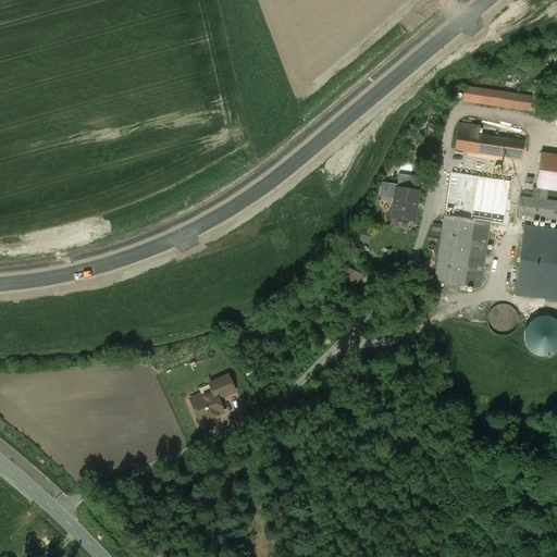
[(532,97),(465,87),(462,101),(530,111),(532,97)]
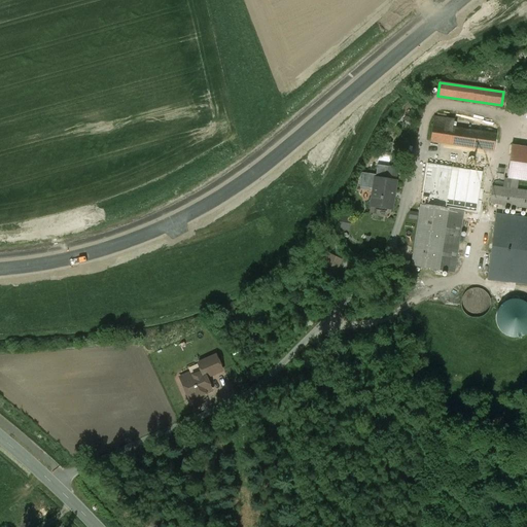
[(446,119),(434,117),(430,141),(494,152),(496,135),(445,127),(446,119)]
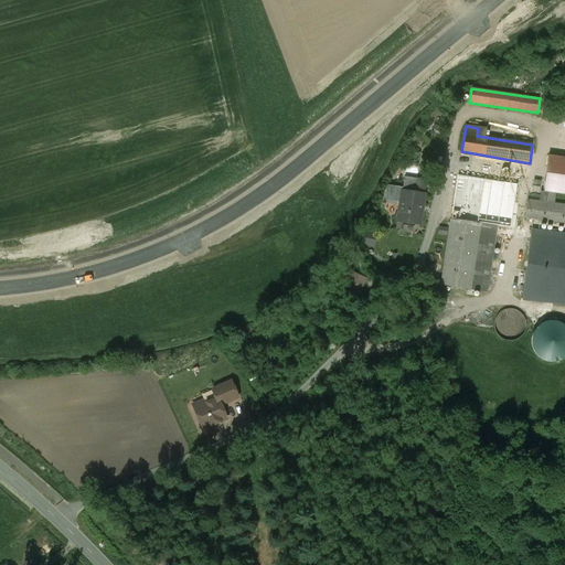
[(564,193),(564,157),(550,156),(544,191),(541,191),(540,201),(528,200),(525,219),(564,223),(564,204),(553,203),(555,192),(564,193)]
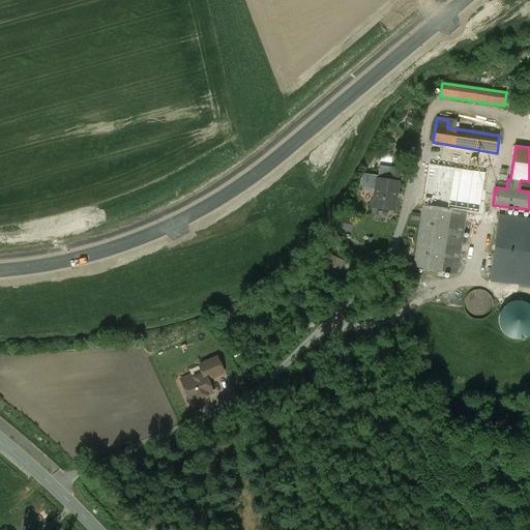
[(379,166),(378,176),(377,179),(389,180),(391,168),(379,166)]
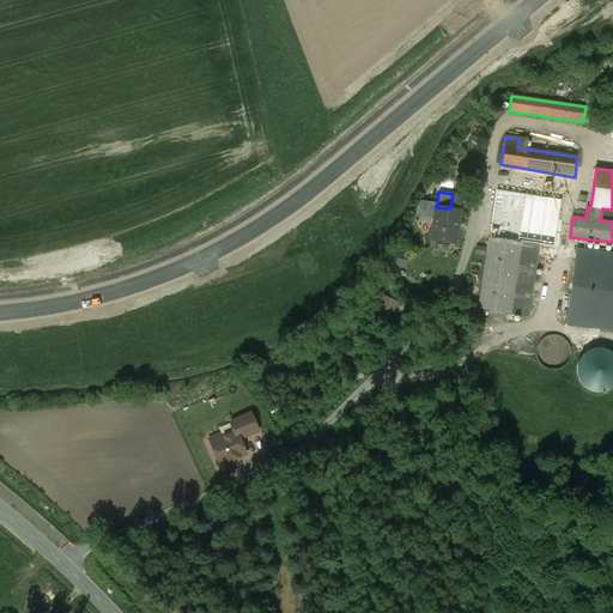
[(429,218),(434,219),(436,207),(437,204),(422,202),(418,219),(429,220),(429,218)]
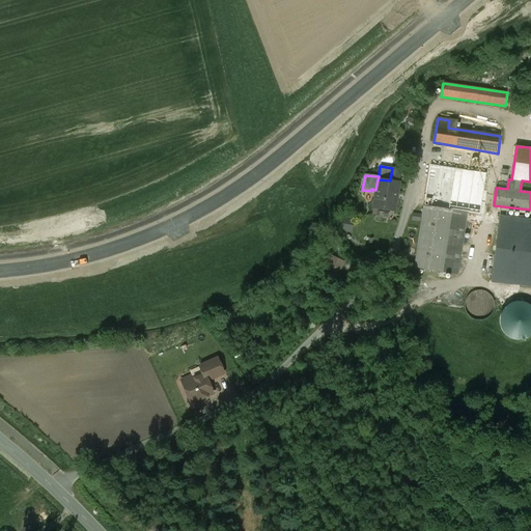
[(475,214),(479,186),(428,178),(415,269),(457,275),(467,213),(475,214)]
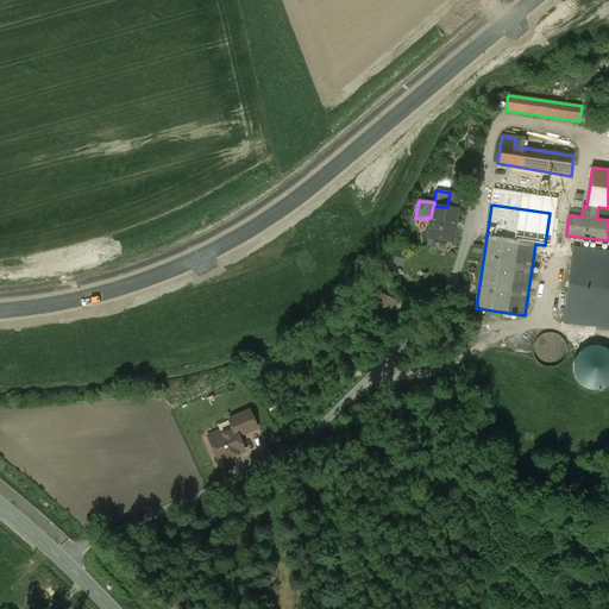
[(447,207),(433,206),(431,218),(427,238),(453,242),(458,209),(447,207)]
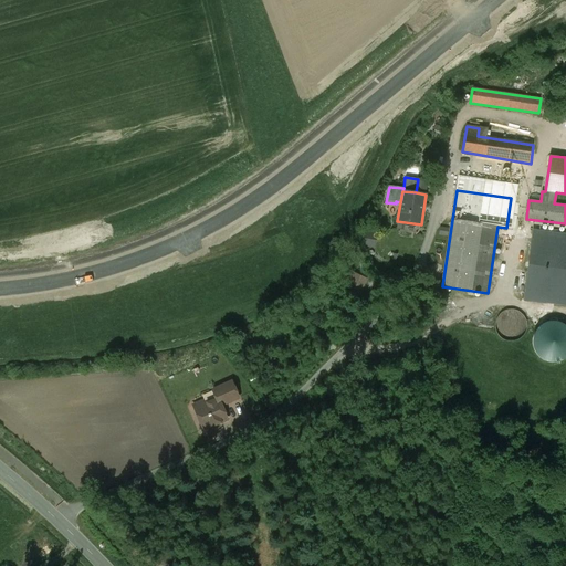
[(565,234),(533,230),(524,300),(565,305),(565,234)]
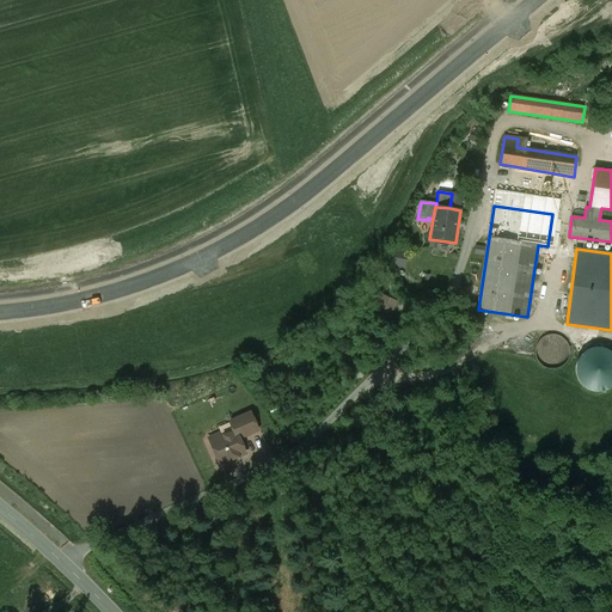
[(397,301),(384,295),(377,311),(390,317),(397,301)]
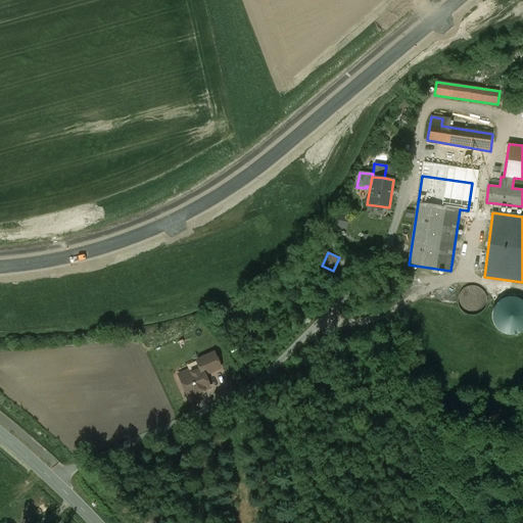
[(481,289),(477,287),(472,286),(468,287),(463,289),(460,293),(458,298),(458,302),(460,307),(463,312),(466,315),(471,316),(476,316),(480,314),(484,311),(486,306),(487,301),(487,297),(485,292),(481,289)]
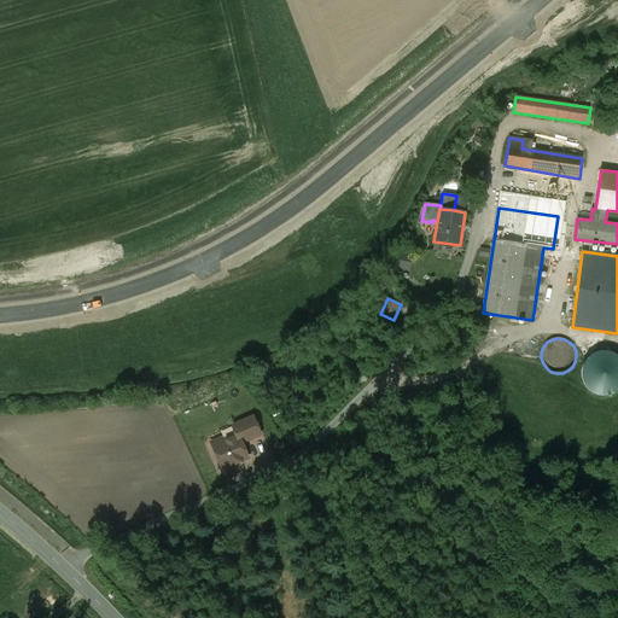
[(617,356),(611,353),(604,351),(596,354),(590,357),(586,362),(583,369),(582,377),(584,384),(589,390),(595,394),(601,396),(608,396),(616,394),(617,390),(617,356)]
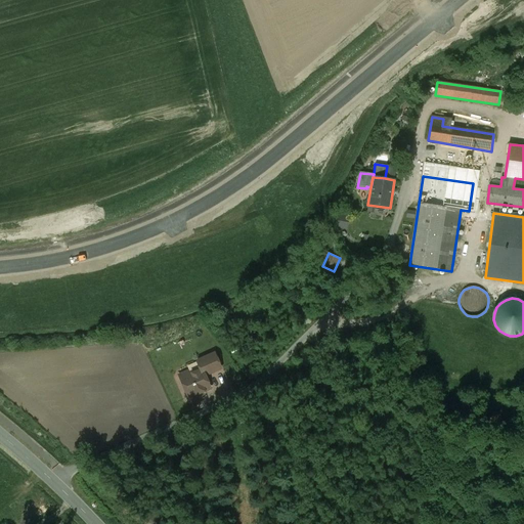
[(188,372),(179,376),(188,398),(197,394),(199,397),(204,395),(204,392),(210,388),(205,376),(221,368),(215,353),(198,361),(201,369),(189,374),(188,372)]
